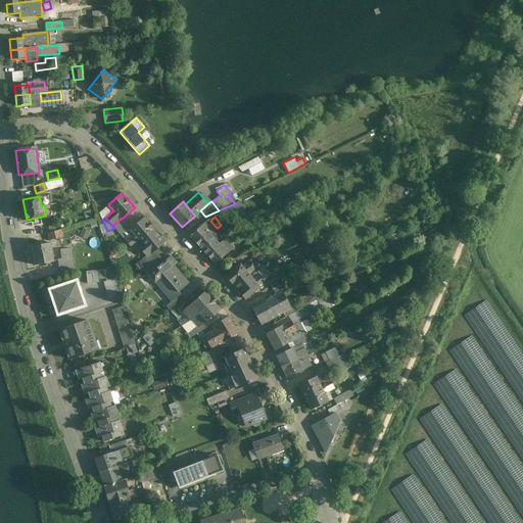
[(112,226),(114,228),(116,230),(125,223),(122,219),(121,219),(112,226)]
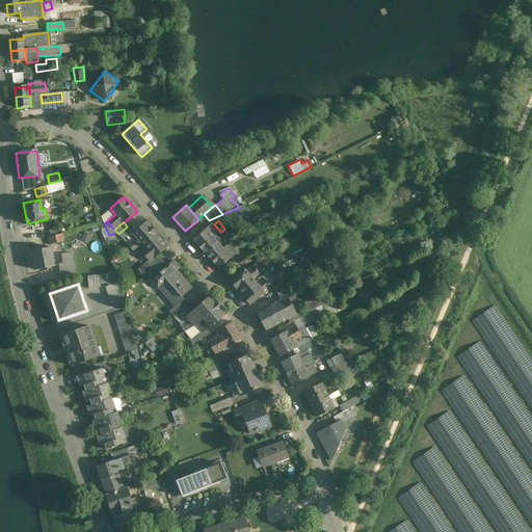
[(147,222),(132,234),(135,237),(142,245),(144,248),(159,237),(147,222)]
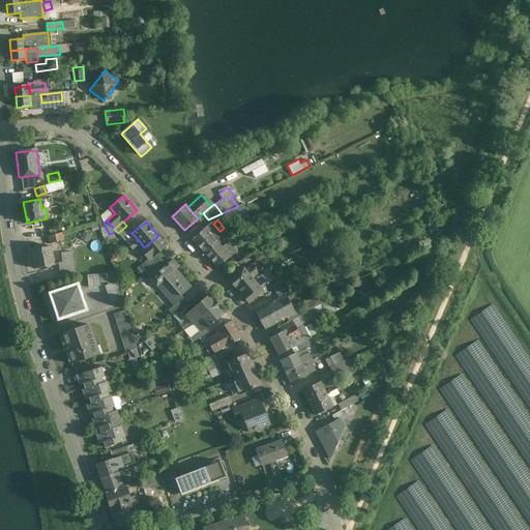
[(211,223),(193,239),(205,254),(217,242),(212,237),(219,231),(213,224),(211,223)]
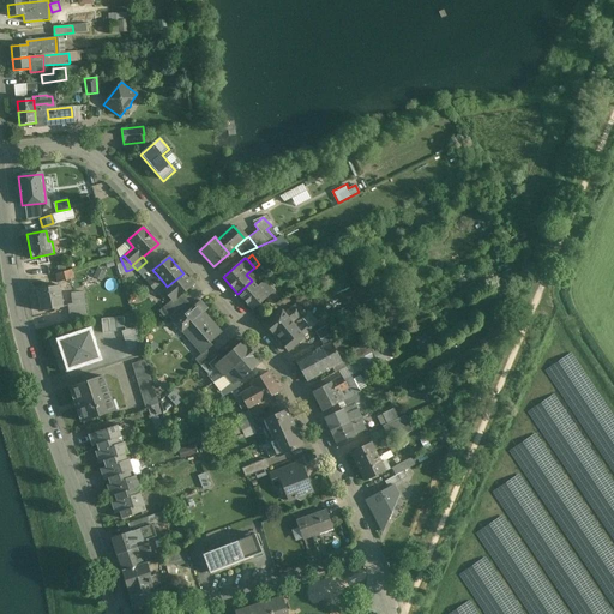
[(254,268),(246,275),(252,281),(259,274),(260,274),(256,268),(254,268)]
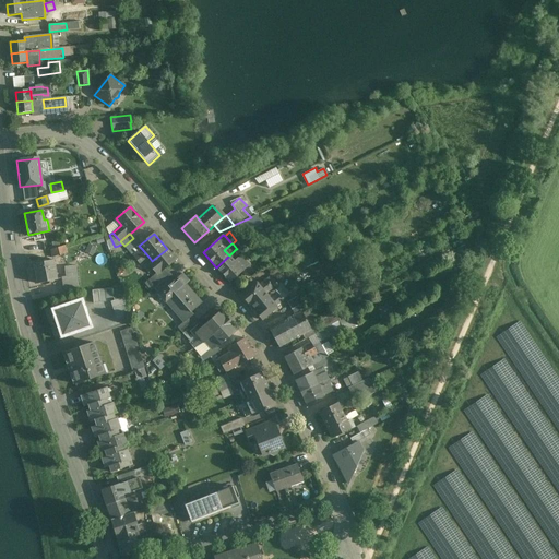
[(67,245),(51,249),(54,256),(68,251),(67,245)]
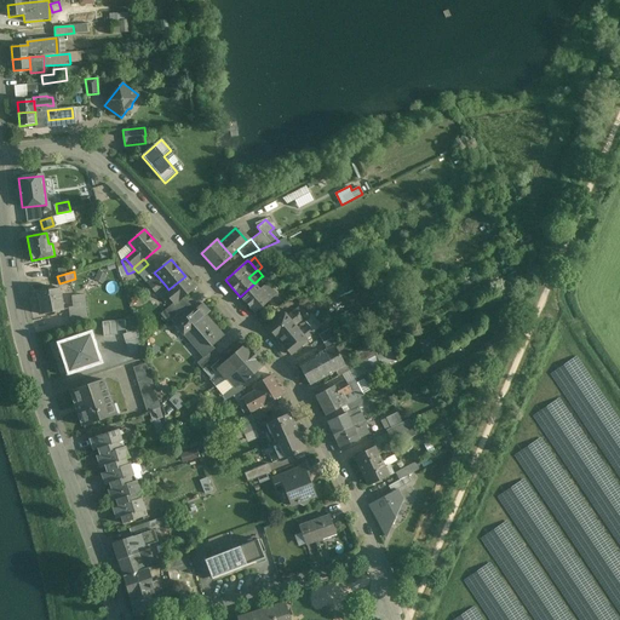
[(185,276),(168,290),(165,292),(173,303),(174,304),(184,297),(195,287),(185,275),(185,276)]
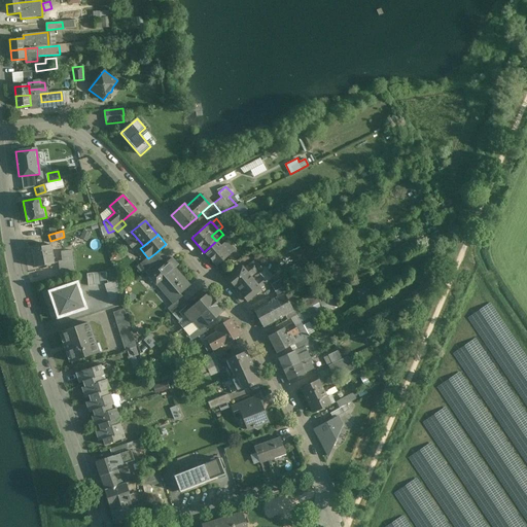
[(134,235),(126,242),(133,250),(141,243),(134,235)]
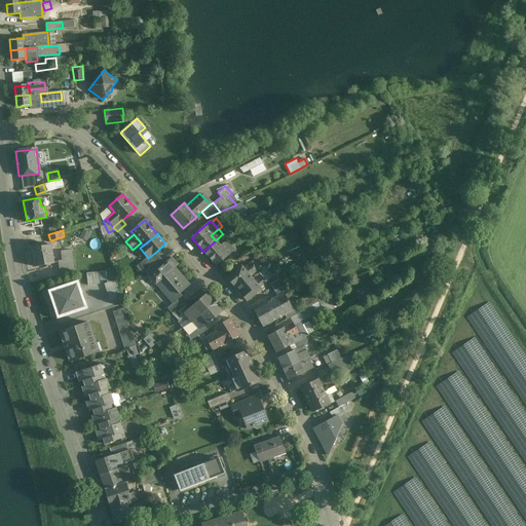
[(222,234),(216,240),(220,246),(226,239),(222,234)]
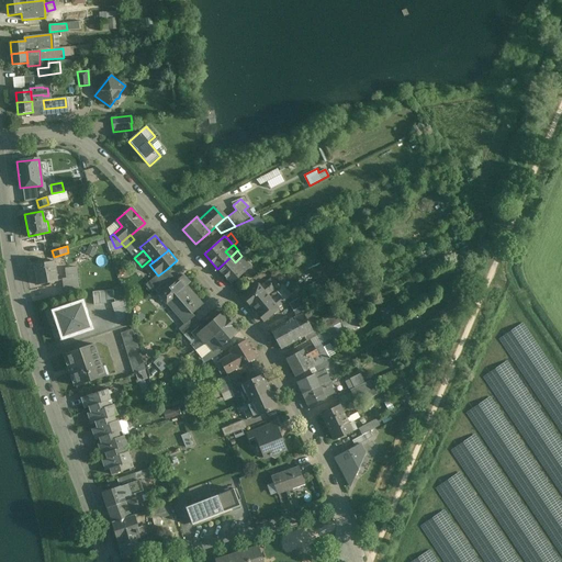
[(250,266),(242,256),(235,262),(244,272),(250,266)]
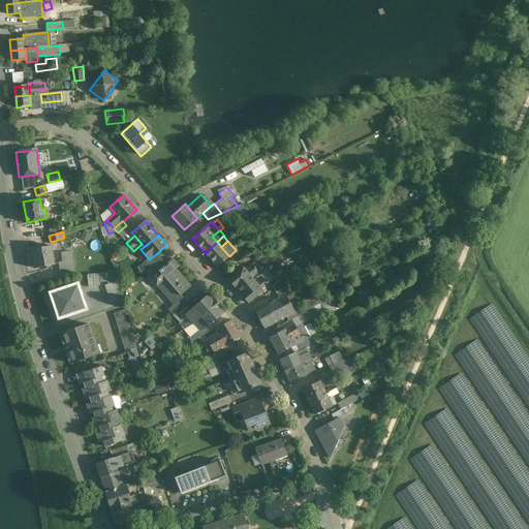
[(221,247),(217,242),(205,253),(217,267),(229,256),(221,247)]
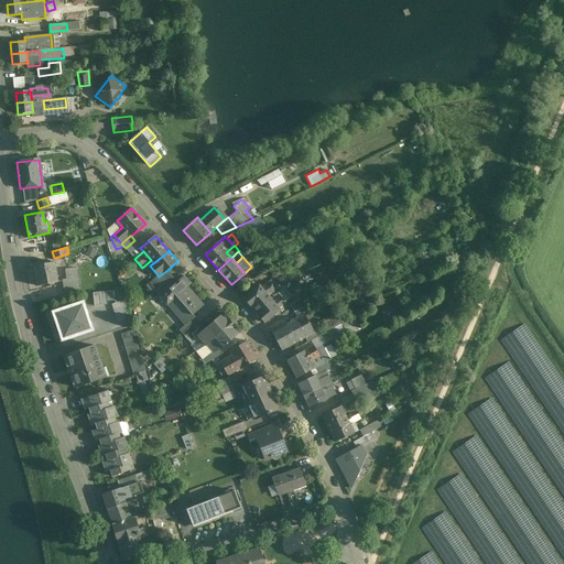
[(54,261),(34,264),(38,285),(58,281),(54,261)]
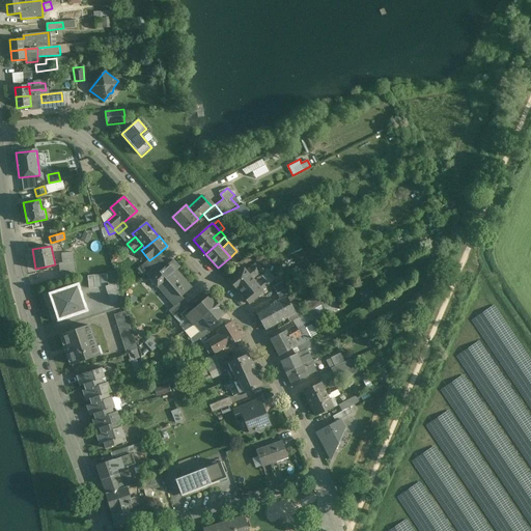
[(263,251),(254,256),(257,261),(267,256),(263,251)]
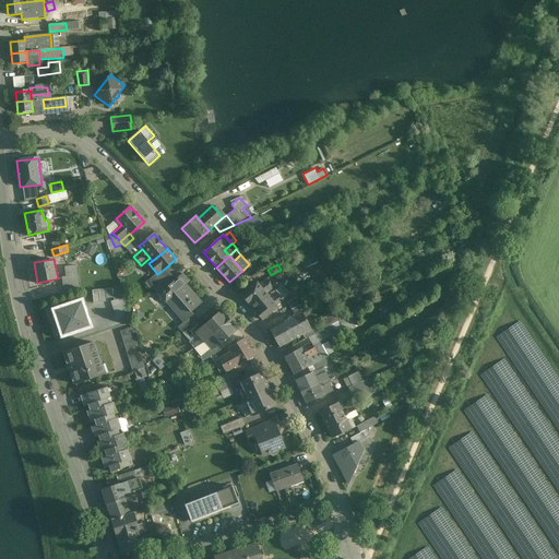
[(61,266),(62,275),(78,274),(76,265),(61,266)]
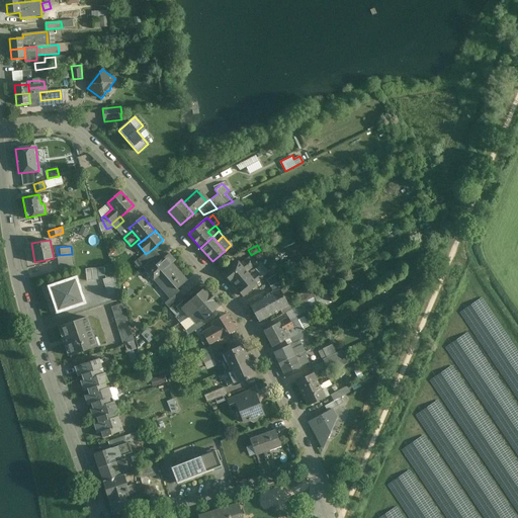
[(154,248),(146,254),(145,253),(135,262),(141,269),(143,267),(153,260),(160,255),(154,248)]
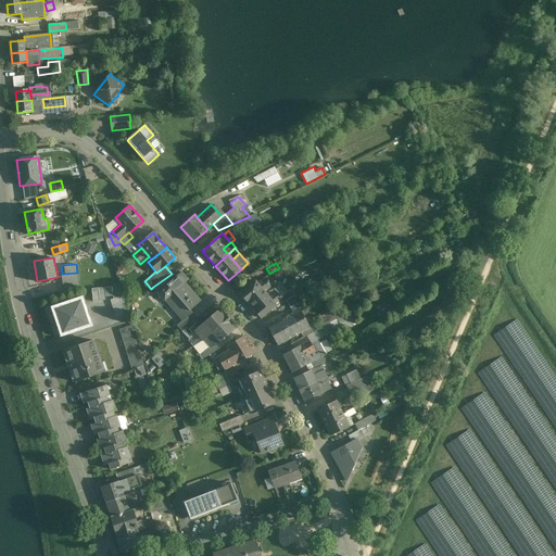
[(188,279),(181,272),(168,285),(159,292),(160,294),(160,298),(163,299),(182,320),(182,321),(192,313),(190,311),(201,301),(185,282),(188,279)]
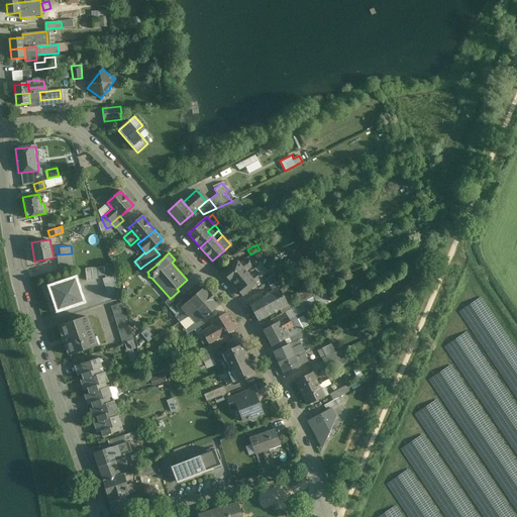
[(72,253),(58,254),(59,271),(73,269),(72,253)]
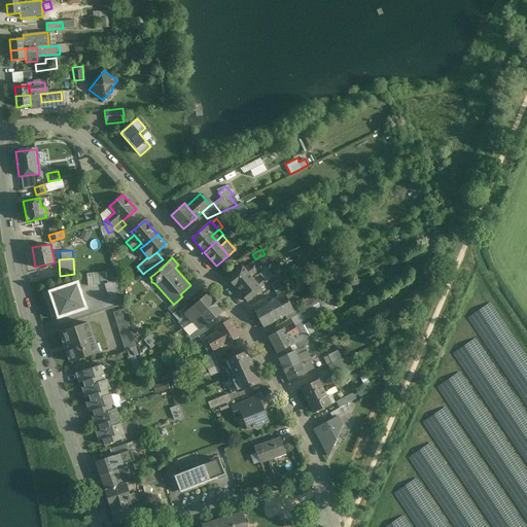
[(255,265),(252,261),(244,270),(250,277),(256,272),(253,267),(255,265)]
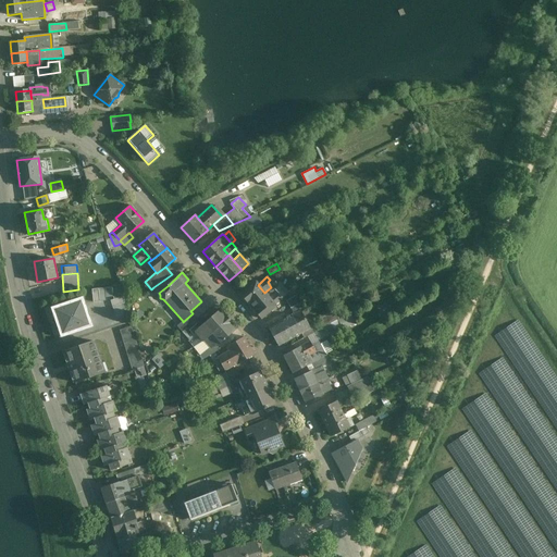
[(169,285),(164,280),(153,287),(159,293),(169,285)]
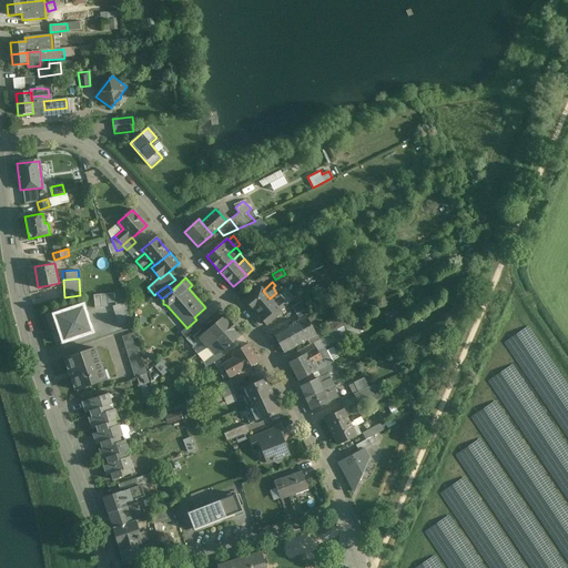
[(263,291),(261,287),(245,301),(254,312),(255,310),(261,315),(259,317),(266,325),(282,313),(281,311),(275,304),(272,301),(270,298),(263,291)]
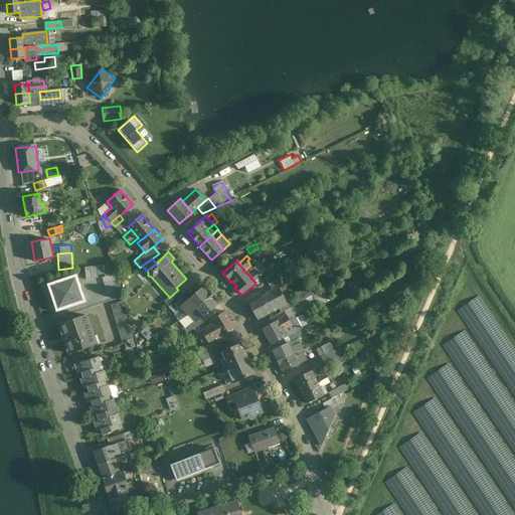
[(261,277),(255,271),(254,272),(249,276),(254,282),(261,277)]
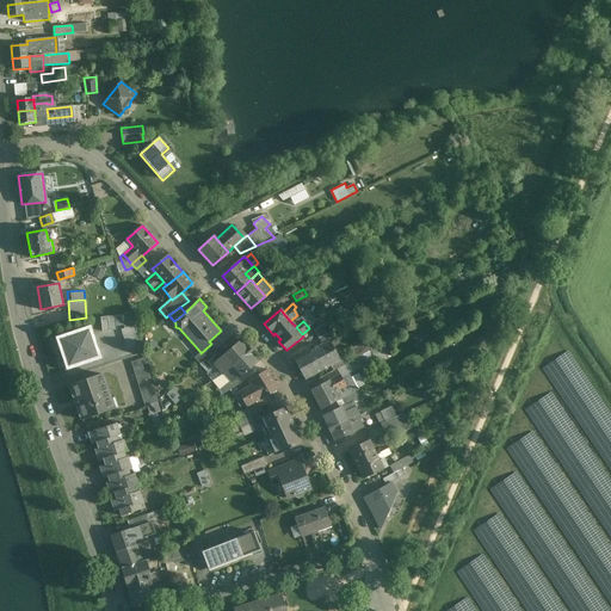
[(331,321),(314,331),(319,339),(331,332),(335,329),(331,321)]
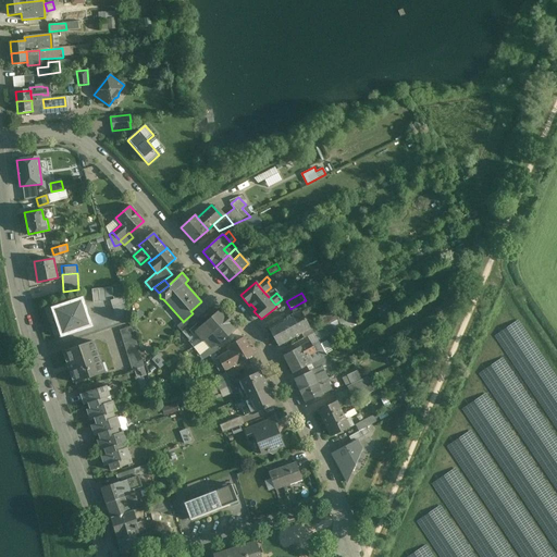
[(83,297),(75,300),(74,298),(49,307),(52,314),(53,314),(59,330),(58,331),(60,338),(93,327),(83,297)]
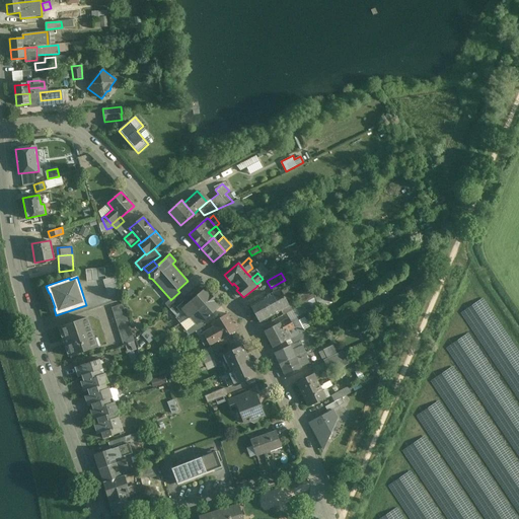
[(115,277),(102,280),(104,286),(117,283),(115,277)]
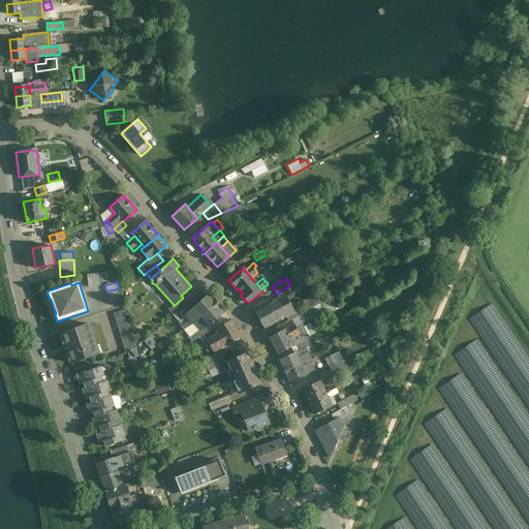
[(286,287),(276,293),(278,298),(286,293),(286,294),(289,292),(286,287)]
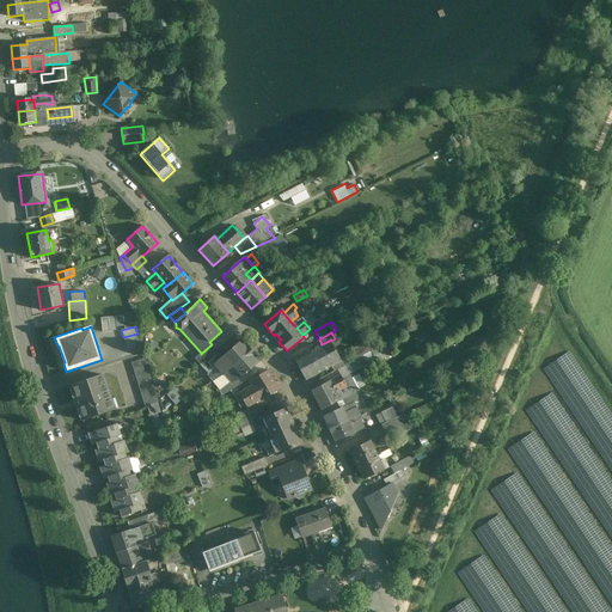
[(138,334),(123,337),(126,344),(139,340),(138,334)]
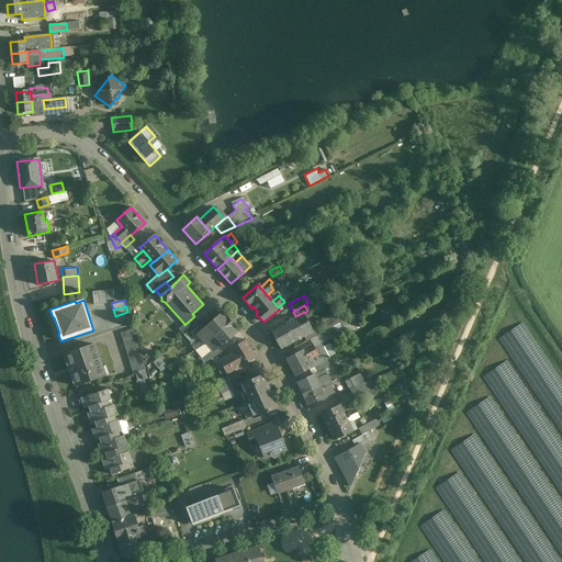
[(391,306),(381,310),(384,321),(395,317),(391,306)]
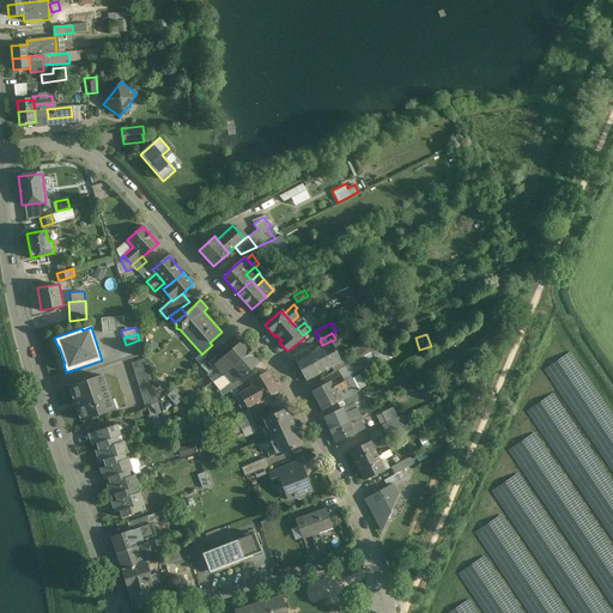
[(139,340),(126,345),(128,351),(141,347),(139,340)]
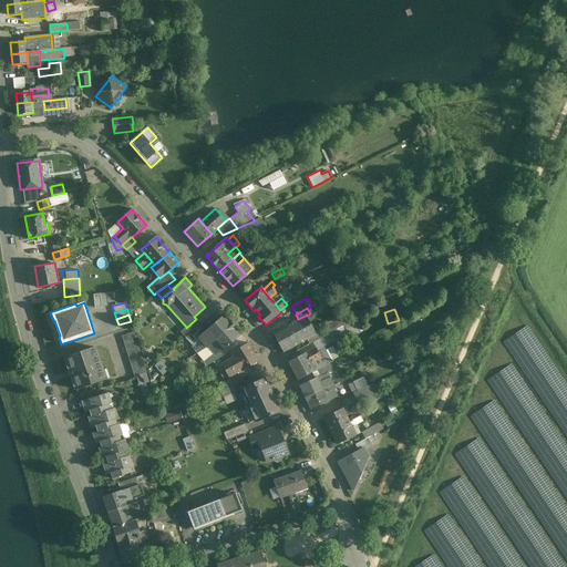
[(298,319),(274,333),(284,352),(317,333),(315,329),(318,326),(315,320),(311,322),(307,316),(307,315),(298,319)]
